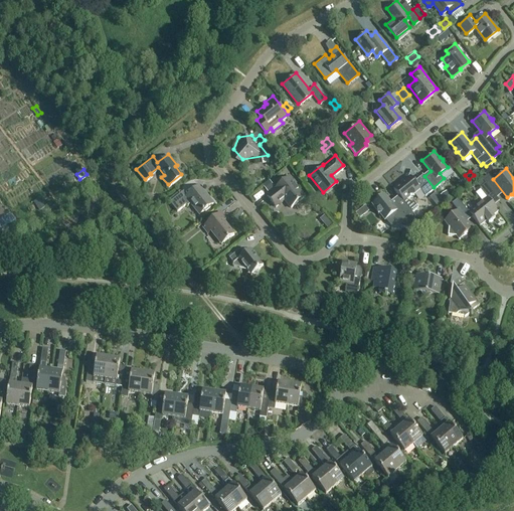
[(393,187),(398,193),(402,199),(409,193),(413,193),(413,191),(418,186),(424,193),(434,187),(424,176),(421,172),(413,179),(409,173),(393,187)]
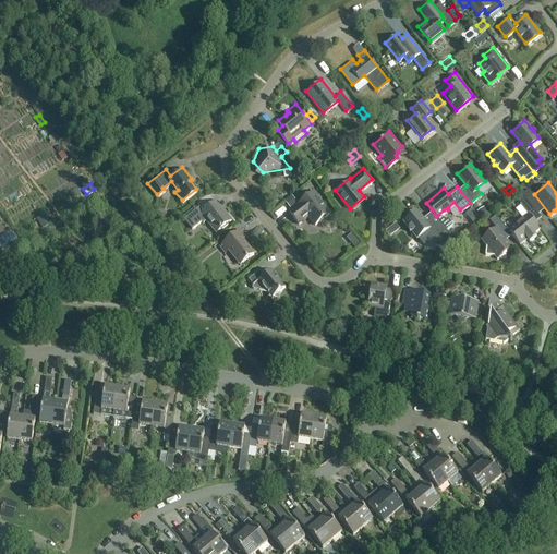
[(521,191),(525,196),(525,197),(532,192),(528,187),(521,191)]
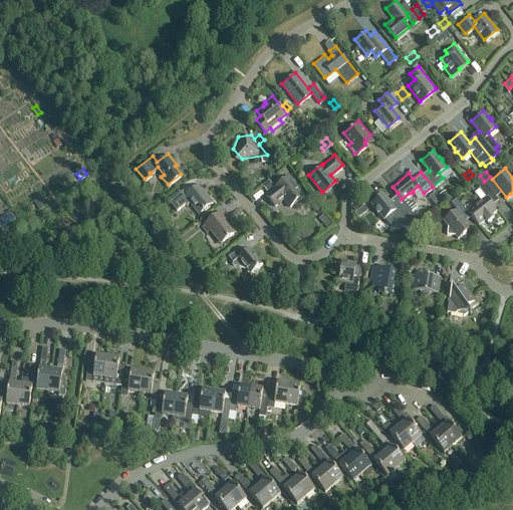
[(265,193),(274,204),(280,199),(280,197),(283,197),(289,205),(296,199),(302,194),(293,182),(294,181),(288,174),(273,185),(274,186),(265,193)]
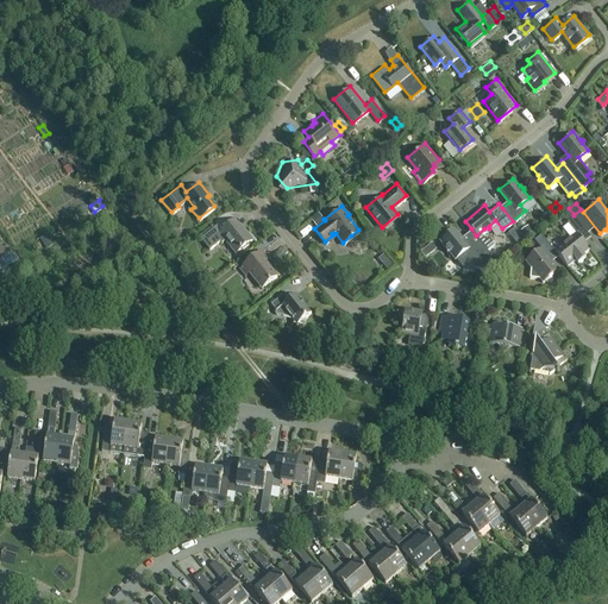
[(309,215),(315,222),(323,216),(318,209),(309,215)]
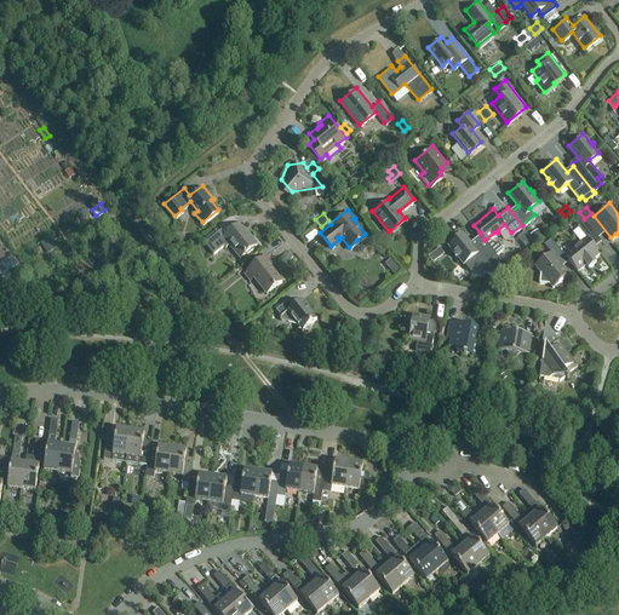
[(589,224),(584,219),(584,218),(577,223),(582,230),(589,224)]
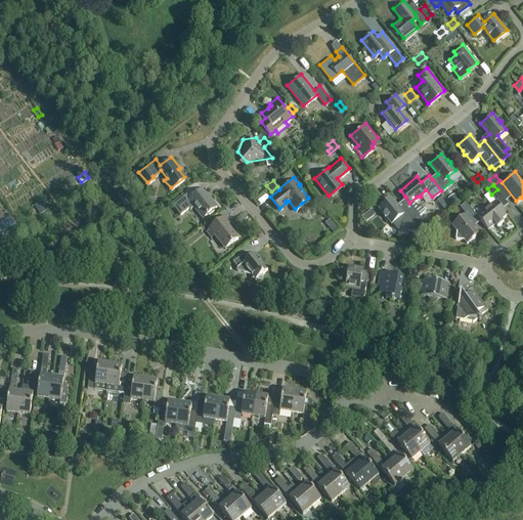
[(172,203),(179,212),(188,205),(190,207),(192,204),(202,215),(216,204),(210,197),(209,198),(201,187),(188,198),(184,192),(172,203)]
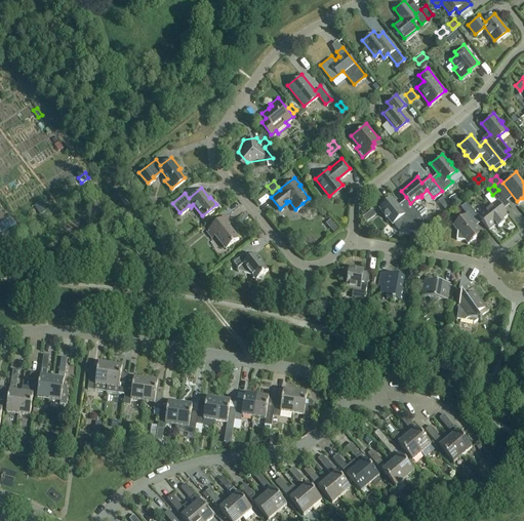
[(447,197),(451,202),(457,197),(453,192),(447,197)]
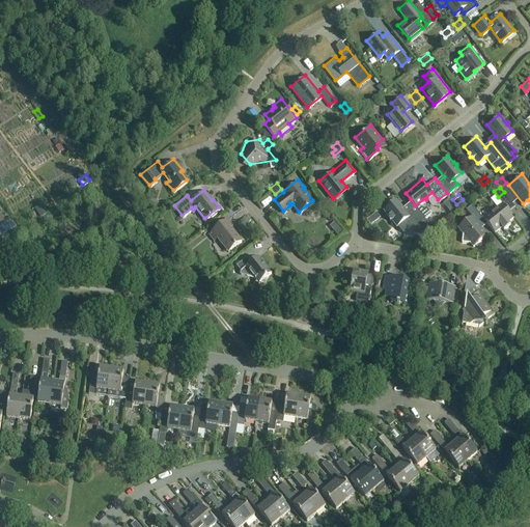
[(415,205),(411,199),(402,205),(395,197),(383,207),(388,215),(389,218),(391,218),(396,224),(402,230),(413,232),(413,231),(425,233),(427,220),(415,205)]
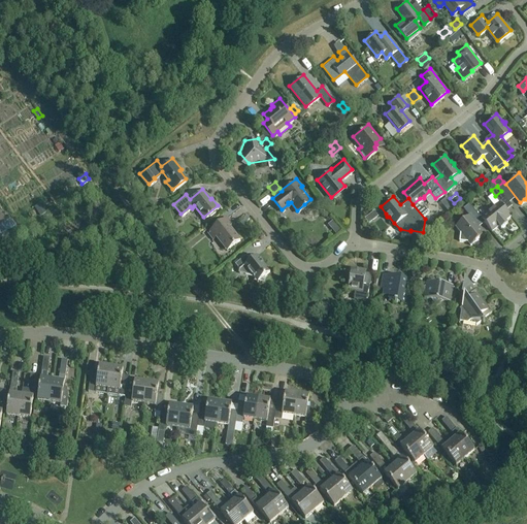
[(34,204),(39,213),(44,209),(39,200),(34,204)]
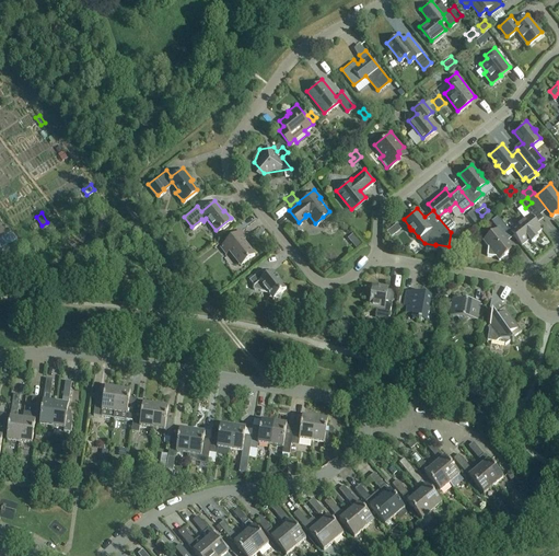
[(528,212),(509,228),(513,233),(521,243),(528,236),(531,240),(537,234),(535,231),(540,227),(528,212)]
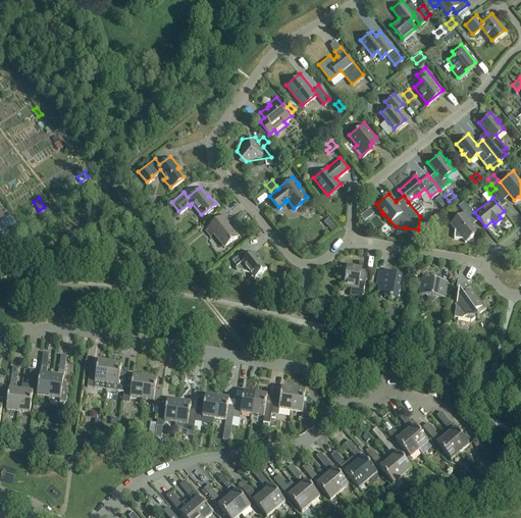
[(478,217),(474,212),(463,199),(457,203),(463,210),(450,221),(454,227),(453,236),(462,237),(464,240),(478,228),(472,222),(478,217)]
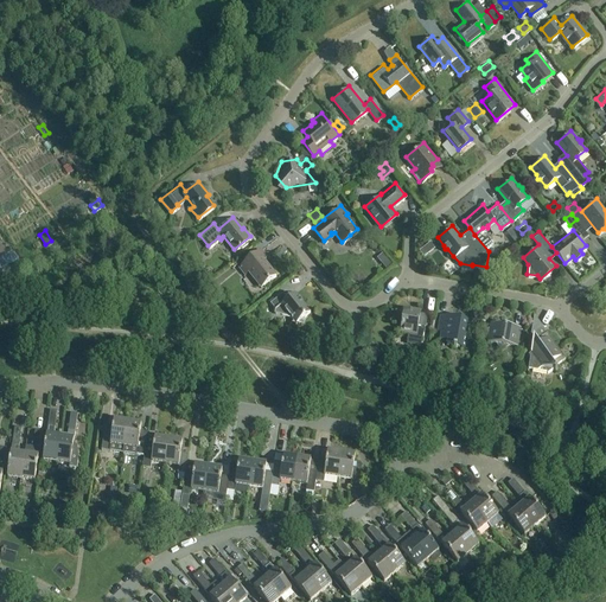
[(429,236),(419,245),(423,251),(435,242),(429,236)]
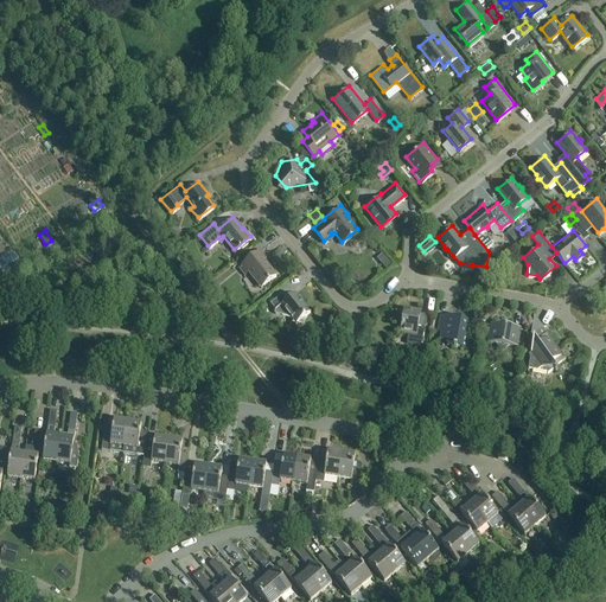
[(238,264),(244,271),(248,269),(260,286),(275,274),(262,257),(266,255),(260,247),(238,264)]
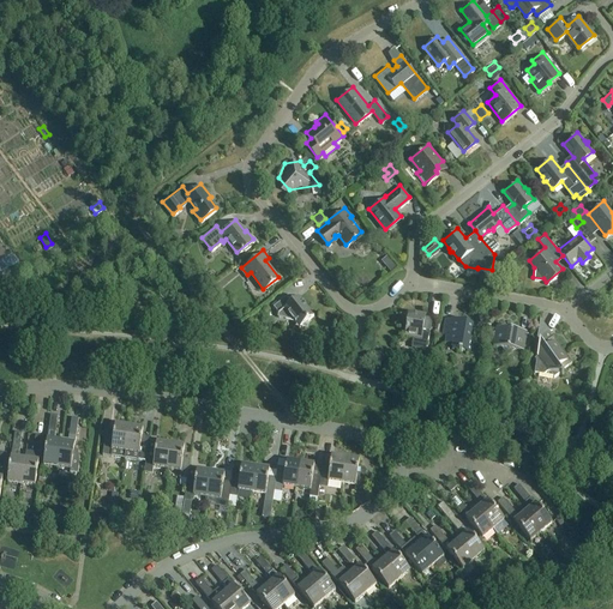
[(276,314),(306,321),(307,318),(313,313),(298,294),(293,297),(288,291),(272,303),(277,309),(276,314)]
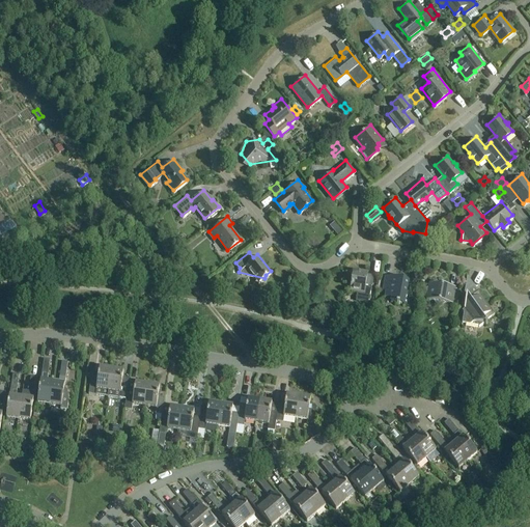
[(356,295),(358,299),(367,300),(370,283),(364,282),(366,270),(353,268),(350,287),(358,289),(357,294),(356,295)]
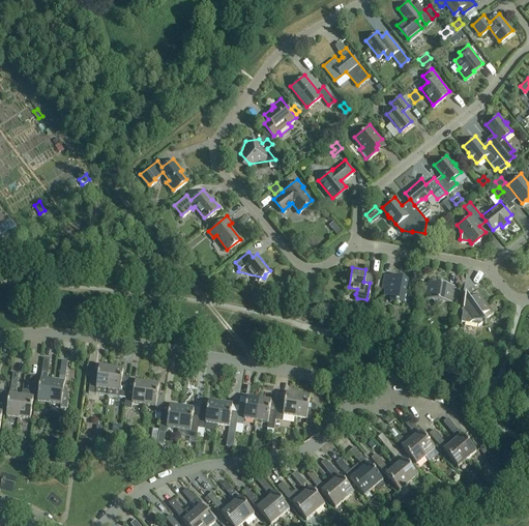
[(405,290),(407,276),(384,272),(382,287),(385,287),(384,293),(394,295),(393,299),(406,301),(408,290),(405,290)]
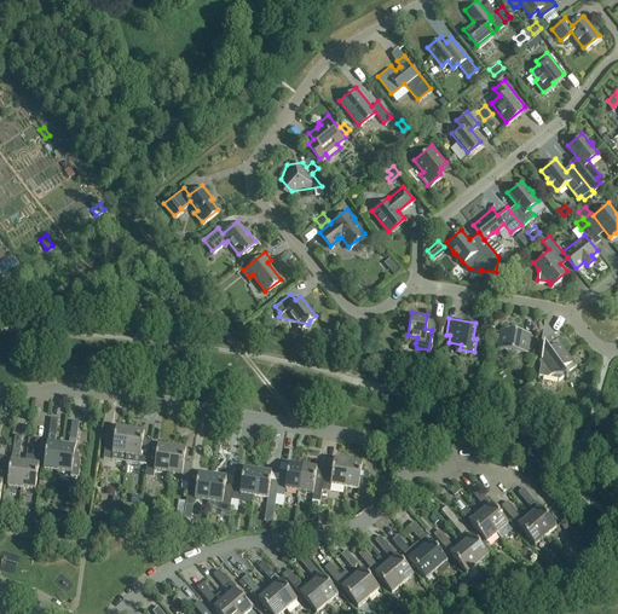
[(495,334),(497,337),(496,346),(504,347),(510,355),(518,349),(526,351),(530,331),(510,329),(508,325),(504,328),(500,326),(498,331),(495,334)]
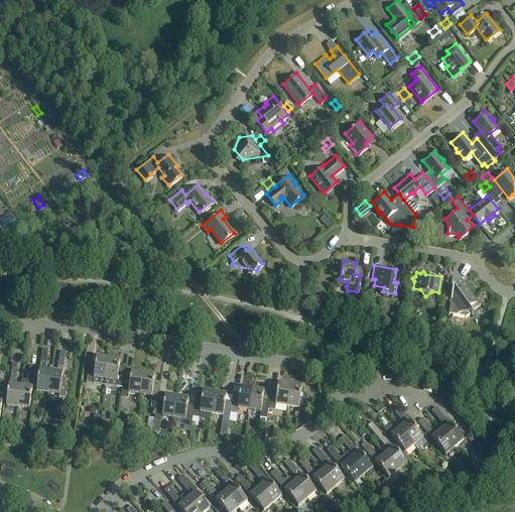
[(451,297),(448,298),(449,301),(447,310),(456,312),(460,309),(462,310),(465,314),(469,311),(473,312),(471,308),(480,302),(464,280),(455,286),(453,283),(451,296),(451,297)]
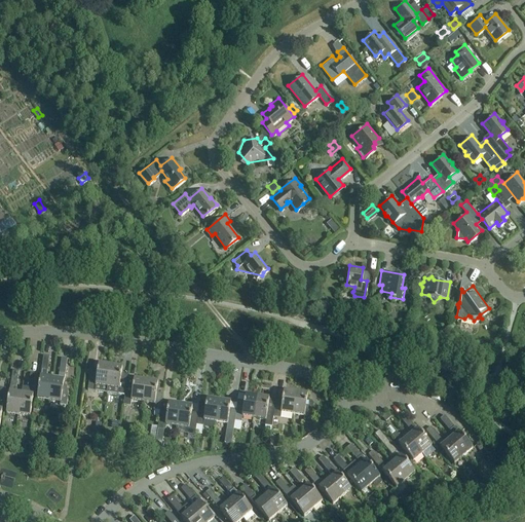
[(36,396),(48,397),(51,375),(45,375),(46,369),(48,353),(42,352),(36,396)]
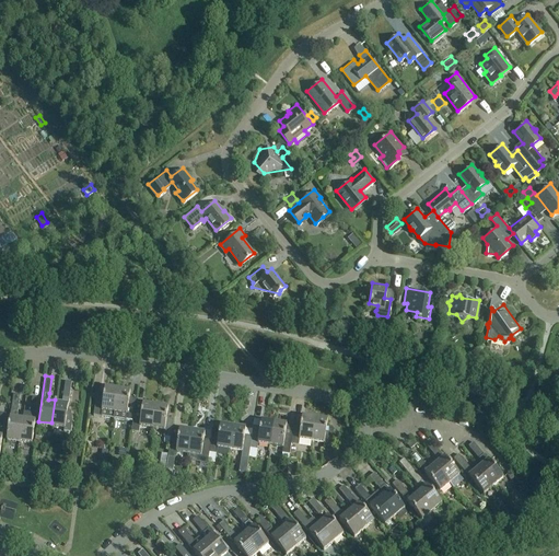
[(71,420),(70,408),(67,406),(70,380),(65,379),(61,395),(62,395),(61,401),(55,400),(51,423),(62,425),(62,428),(70,429),(71,420)]
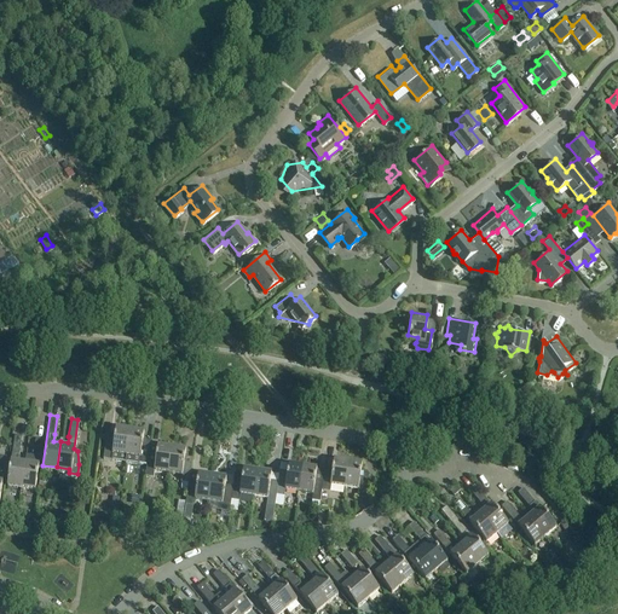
[(102,455),(125,458),(130,427),(115,424),(114,432),(105,430),(102,455)]
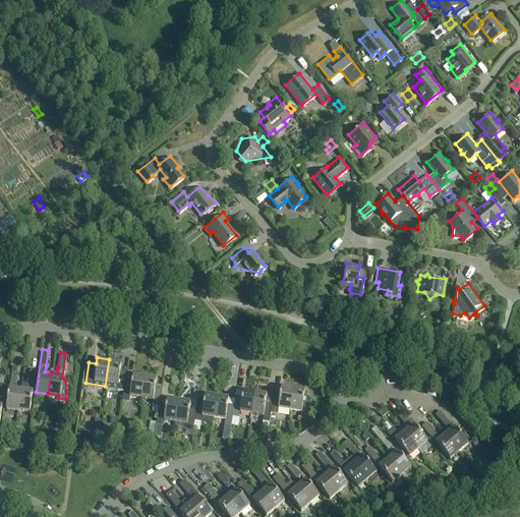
[(105,386),(122,389),(123,389),(124,378),(126,368),(119,367),(120,360),(109,359),(105,386)]
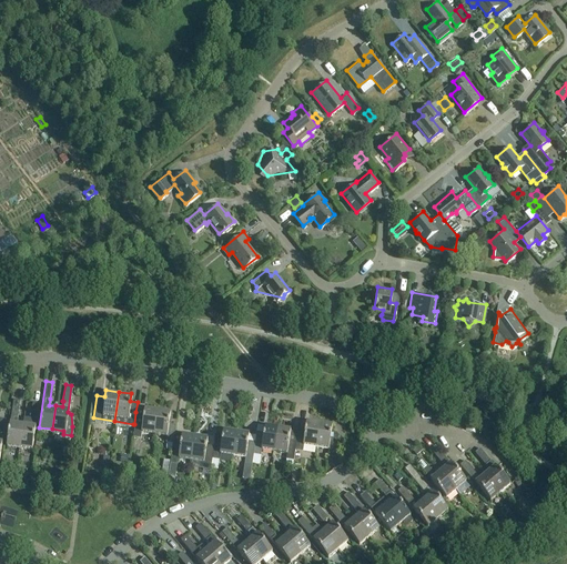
[(6,443),(19,445),(22,422),(16,421),(19,398),(12,396),(6,443)]
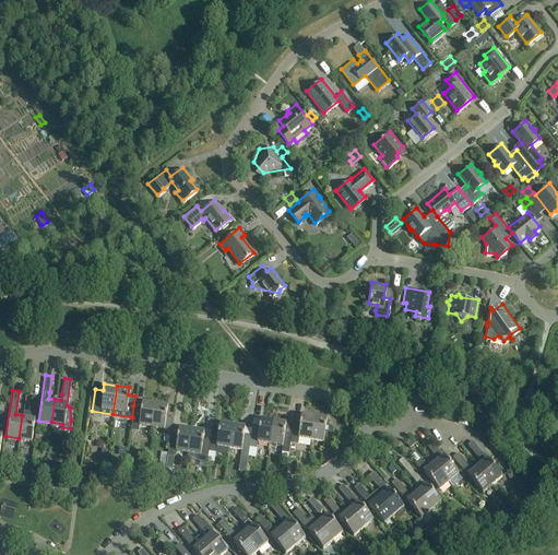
[(22,415),(19,438),(31,440),(34,416),(37,394),(32,393),(28,409),(23,408),(22,415)]
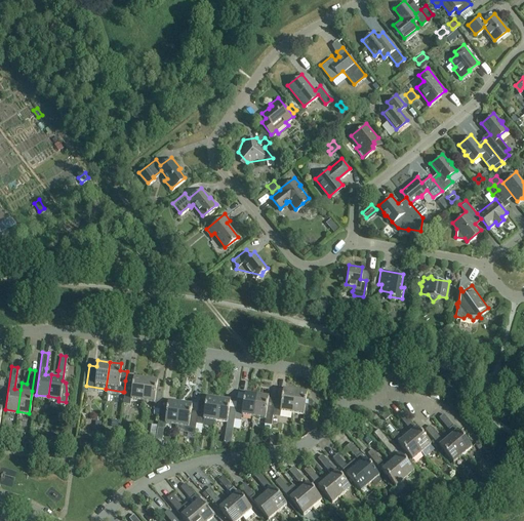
[(130,397),(142,398),(145,376),(133,374),(132,382),(125,381),(124,392),(123,392),(122,401),(129,402),(130,397)]
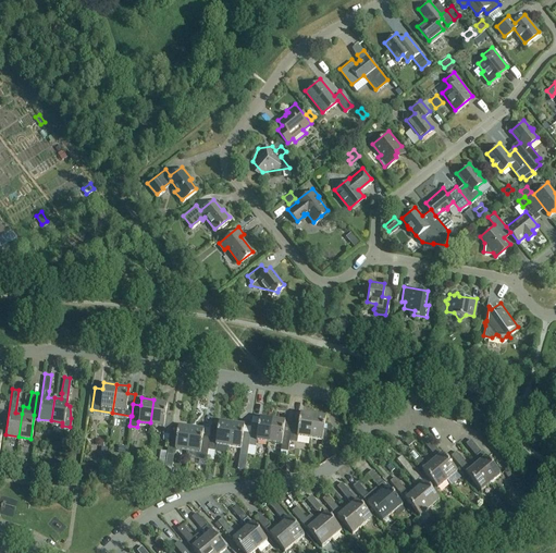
[(162,430),(169,431),(170,429),(172,409),(165,408),(167,402),(153,400),(150,422),(162,425),(162,430)]
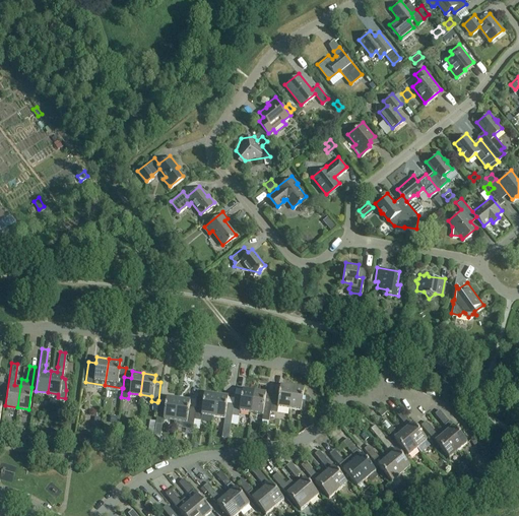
[(272,388),(270,398),(271,398),(269,409),(276,410),(276,404),(288,406),(292,385),(279,383),(278,389),(272,388)]
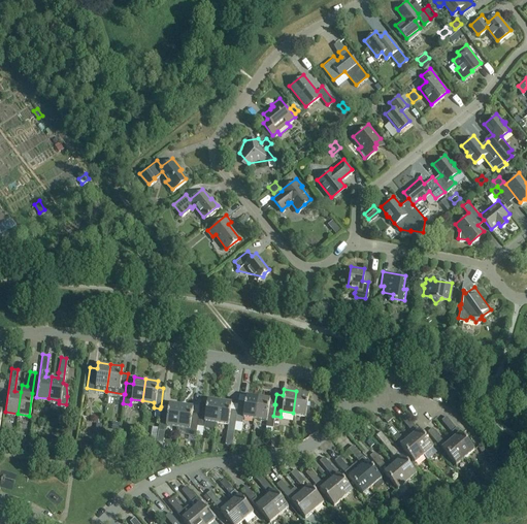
[(307,393),(296,391),(293,413),(304,415),(303,420),(310,421),(314,400),(311,396),(307,395),(307,393)]
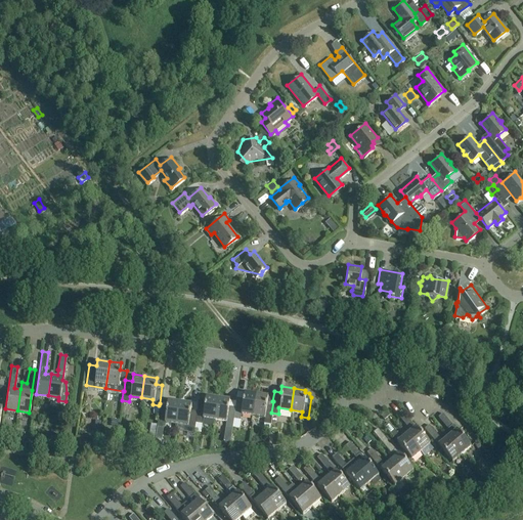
[(235,395),(234,404),(234,405),(232,417),(233,417),(240,418),(241,412),(252,414),(255,392),(244,390),(243,396),(235,395)]
